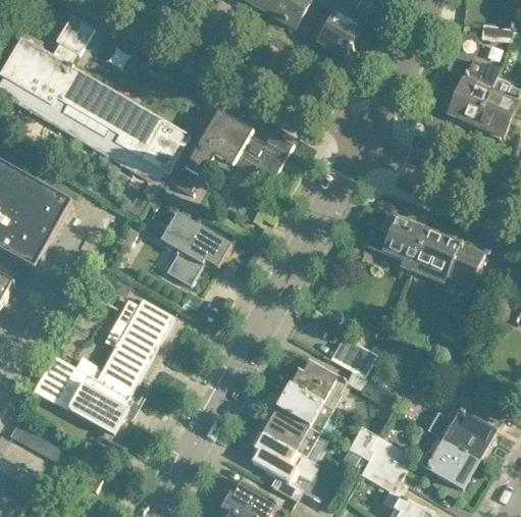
[(248,0),(270,13),(277,0),(248,0)]
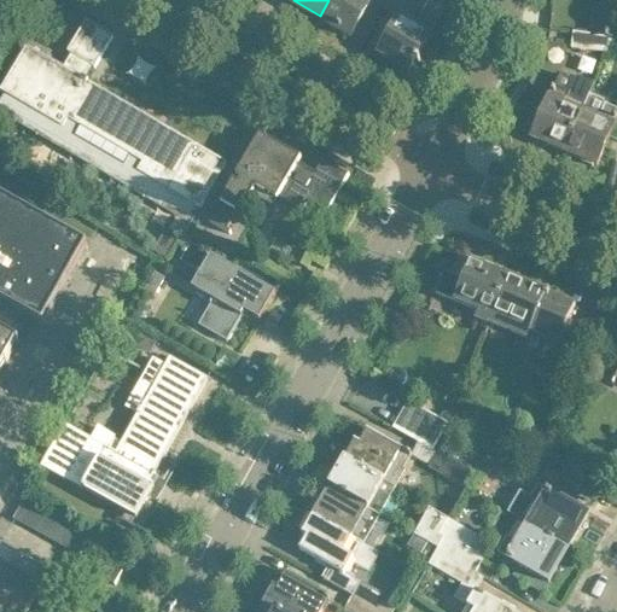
[(329,0),(320,16),(349,33),(367,0),(329,0)]
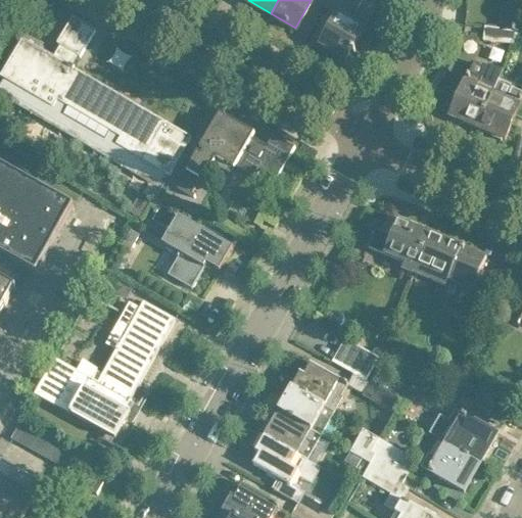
[(337,12),(320,42),(344,56),(349,47),(352,49),(354,46),(351,45),(369,13),(356,5),(359,0),(332,0),(337,3),(333,10),(337,12)]
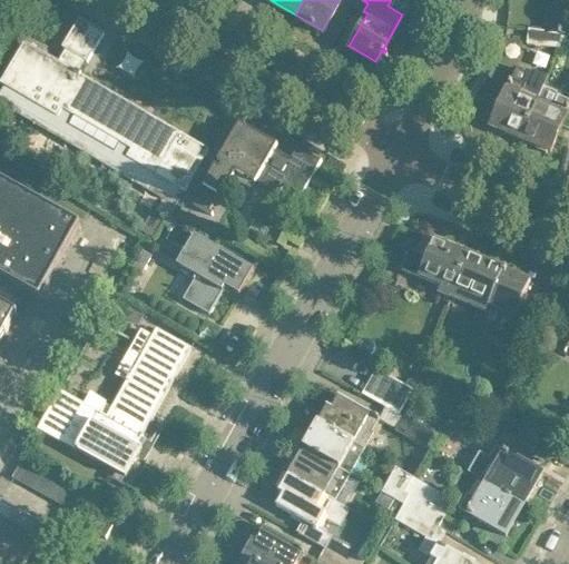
[(568,30),(568,2),(549,0),(546,27),(568,30)]
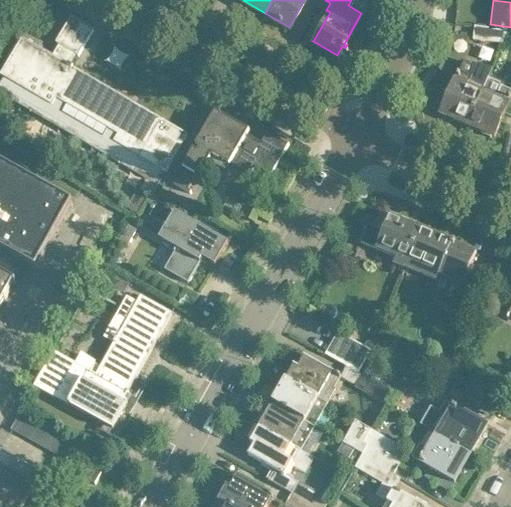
[(113,137),(126,145),(165,168),(187,131),(126,96),(82,70),(71,64),(72,62),(68,60),(74,50),(77,52),(92,26),(70,13),(55,39),(58,41),(51,52),(21,34),(0,71),(51,102),(55,95),(116,131),(113,137)]
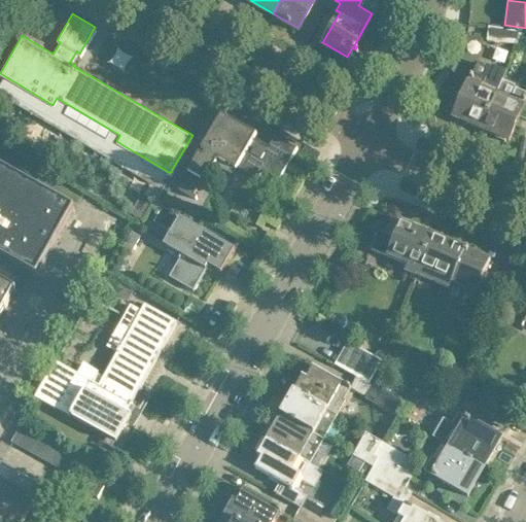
[(525,42),(525,33),(525,28),(504,25),(488,23),(486,37),(525,42)]
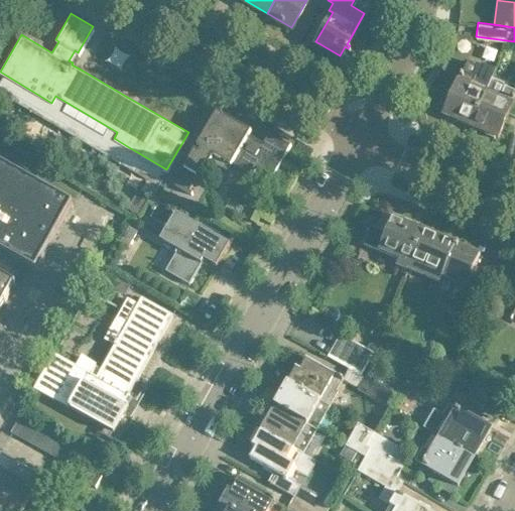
[(443,112),(471,123),(494,66),(481,59),(479,64),(467,58),(461,72),(443,112)]
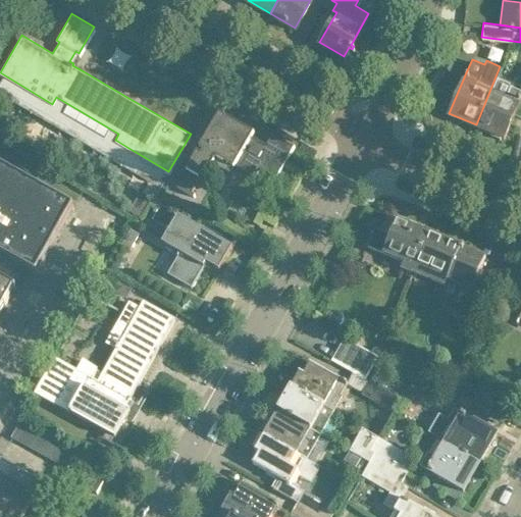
[(501,66),(500,66),(476,124),(503,136),(520,93),(520,90),(509,85),(510,83),(510,78),(499,72),(501,66)]
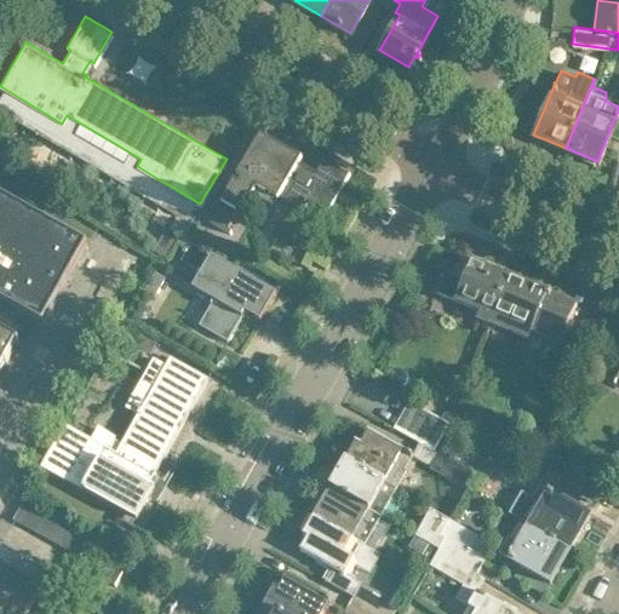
[(227,225),(236,208),(241,211),(252,191),(273,204),(279,193),(303,206),(308,198),(326,208),(349,170),(348,168),(347,170),(324,156),(324,155),(322,155),(314,168),(298,160),(301,155),(259,131),(212,211),(210,218),(230,230),(231,228),(227,225)]
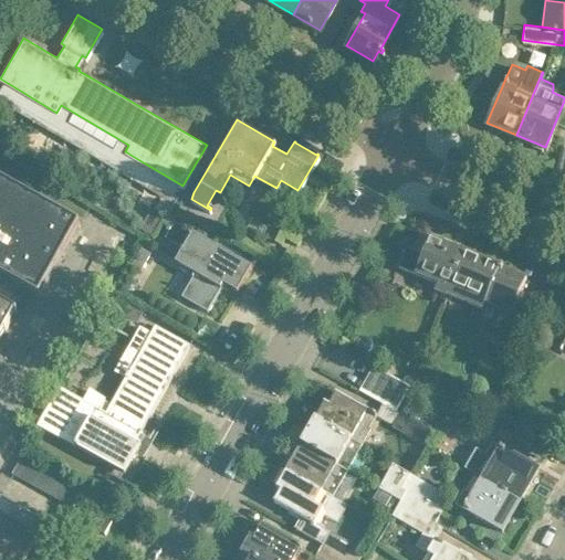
[(0,559),(20,559),(37,532),(34,532),(43,517),(0,493),(0,334),(14,309),(16,310),(17,309),(12,307),(23,286),(39,294),(80,222),(0,178),(0,559)]
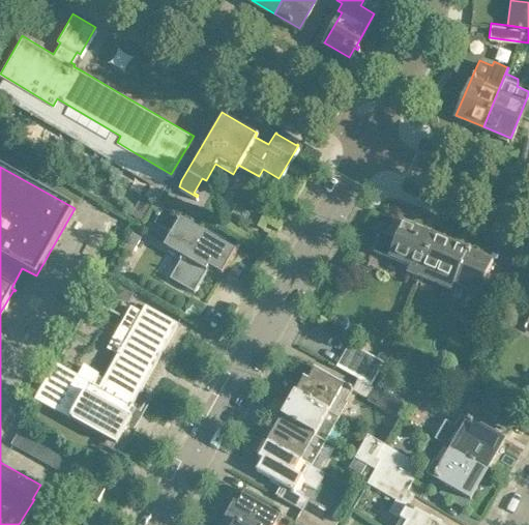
[(142,194),(130,212),(144,221),(154,202),(142,194)]
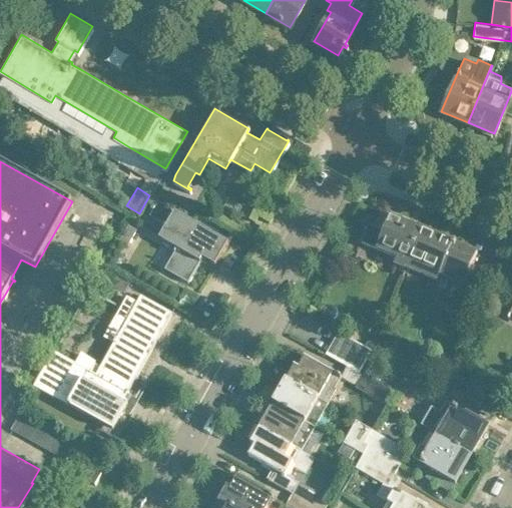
[(158,235),(176,246),(164,268),(187,281),(199,260),(200,259),(201,256),(214,263),(227,240),(174,208),(158,235)]
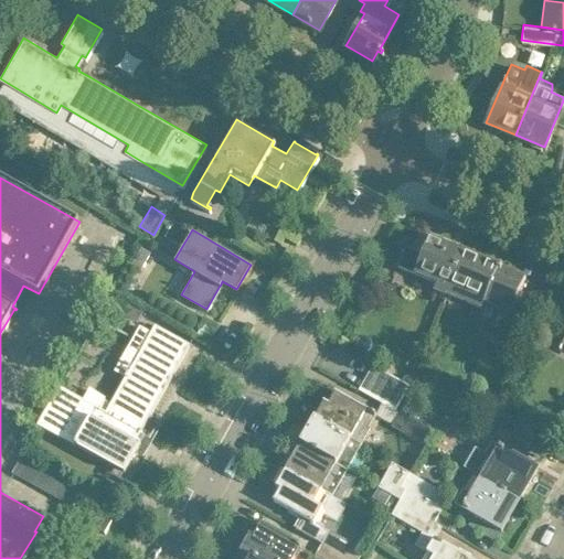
[(446,292),(448,285),(464,248),(418,229),(412,246),(405,244),(396,262),(414,270),(436,280),(434,287),(446,292)]
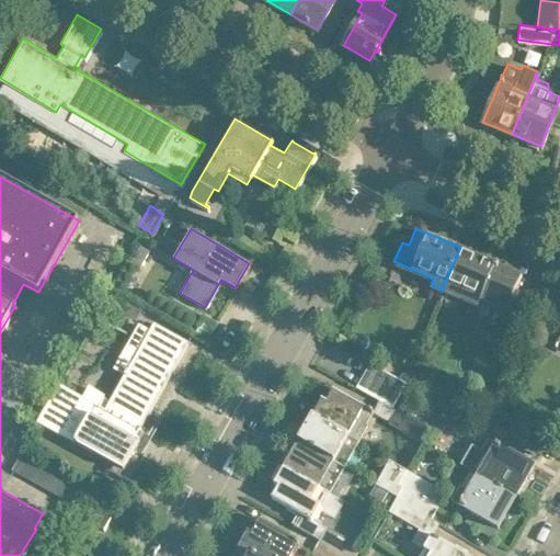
[(139,244),(129,260),(138,265),(148,249),(139,244)]
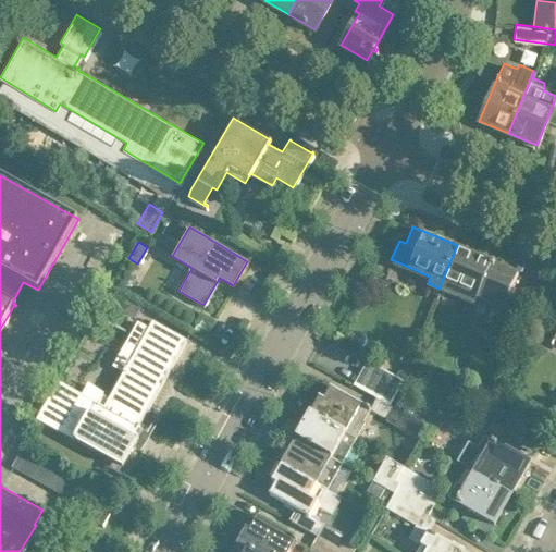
[(457,245),(442,281),(458,287),(456,294),(474,302),(476,297),(502,308),(517,272),(494,262),(494,260),(457,245)]
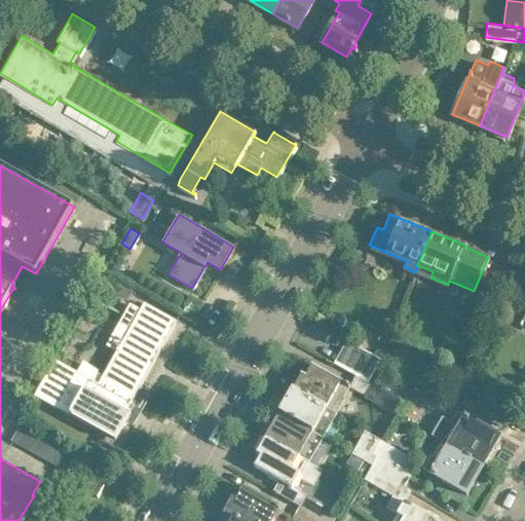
[(524,290),(524,313),(522,320),(524,321),(524,269),(520,268),(505,293),(518,300),(523,290),(524,290)]
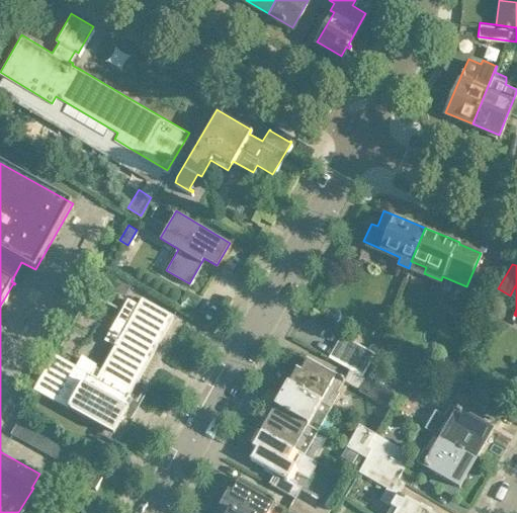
[(97,277),(112,285),(118,275),(103,267),(97,277)]
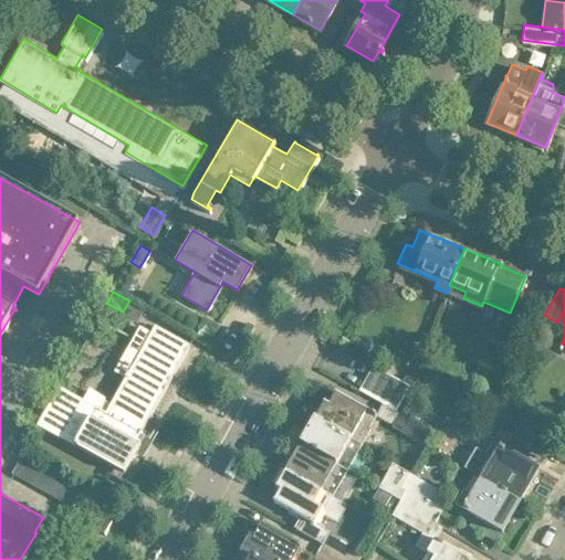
[(152,330),(143,326),(139,325),(115,369),(126,376),(111,401),(87,388),(82,398),(59,384),(38,423),(124,471),(139,441),(135,439),(139,430),(188,342),(147,319),(146,320),(155,325),(152,330)]
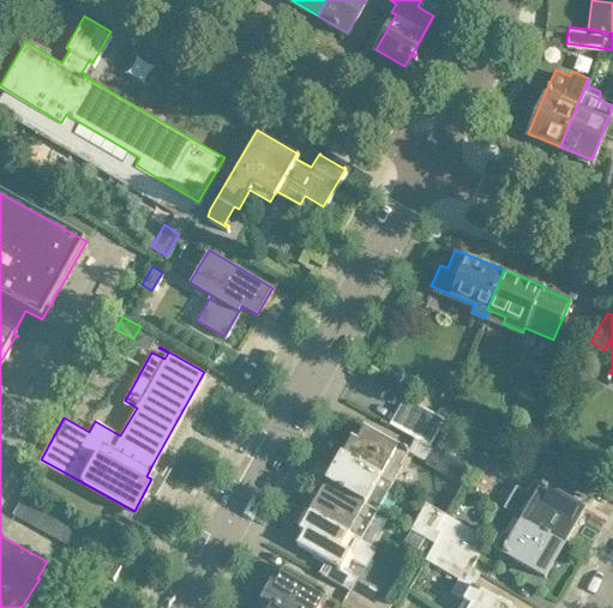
[(443,415),(404,393),(389,420),(414,434),(430,444),(437,431),(443,415)]
